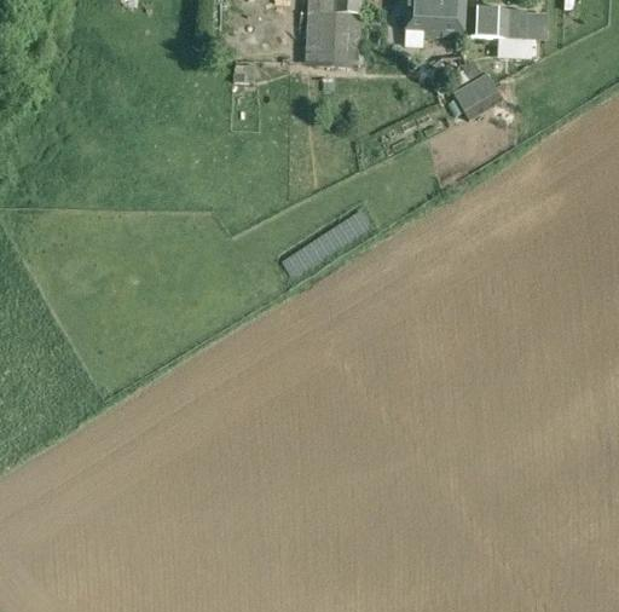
[(304,76),(352,78),(352,63),(359,63),(360,11),(360,0),(307,0),(307,12),(299,12),(299,32),(294,30),(294,47),(305,48),(305,62),(304,76)]
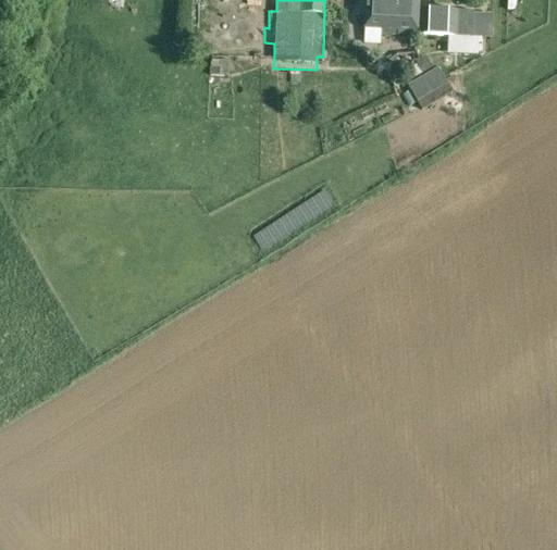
[(381,28),(418,30),(419,0),(367,0),(366,24),(380,25),(381,28)]
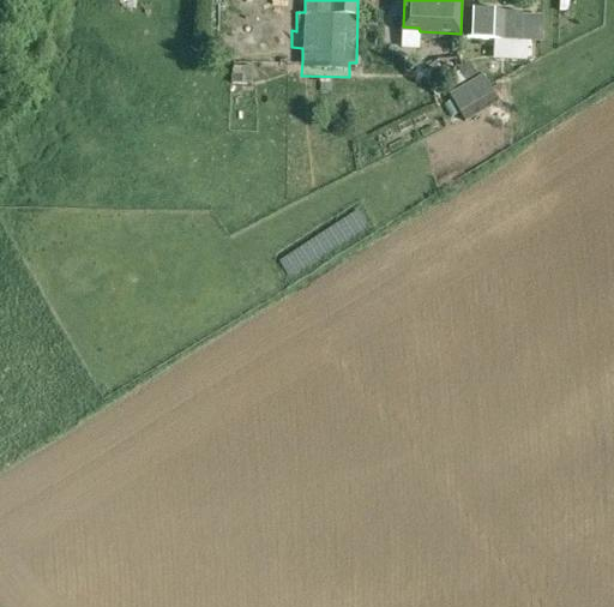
[(480,34),(505,35),(507,6),(481,5),(480,34)]
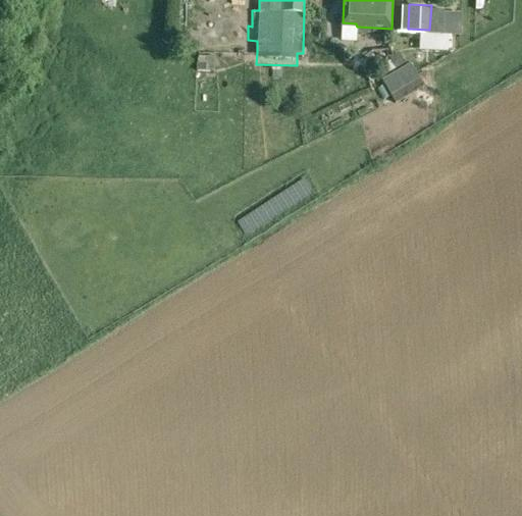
[(379,66),(382,73),(397,66),(392,55),(386,57),(382,49),(376,52),(373,46),(360,55),(368,72),(379,66)]
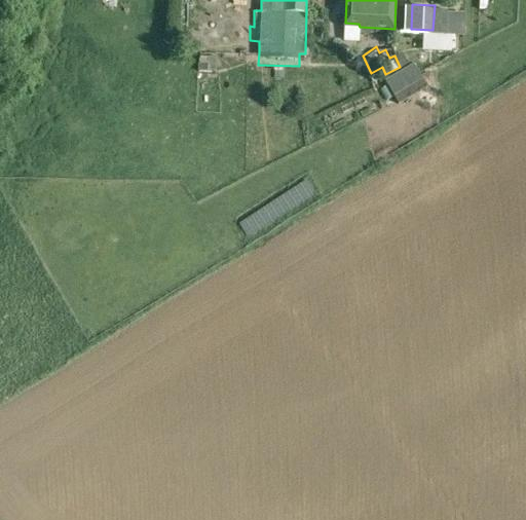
[(395,56),(400,67),(409,62),(402,48),(393,51),(395,56)]
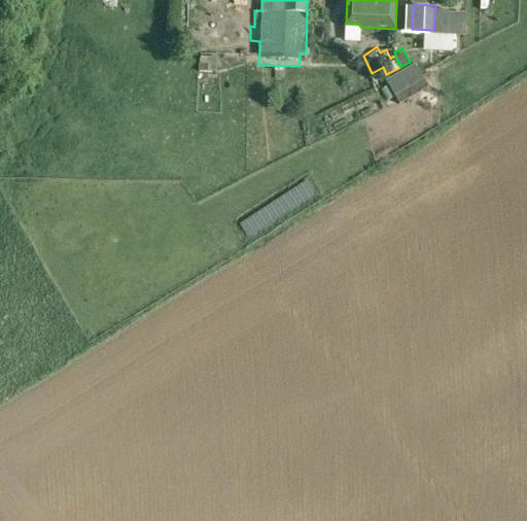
[(427,83),(414,60),(386,76),(399,99),(427,83)]
